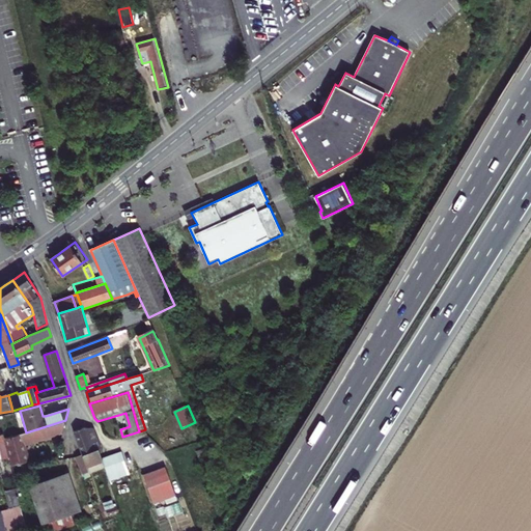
[(26,432),(4,439),(5,441),(14,466),(30,462),(26,445),(32,443),(63,434),(65,420),(26,432)]
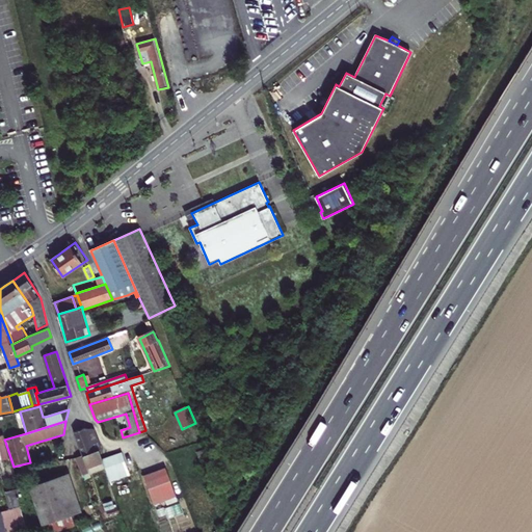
[(102,449),(95,429),(85,428),(84,429),(74,432),(82,455),(75,458),(80,470),(91,466),(103,461),(102,459),(99,450),(102,449)]
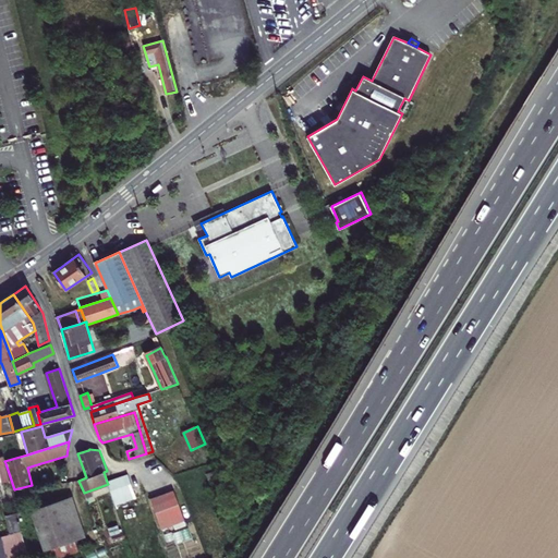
[(136,471),(126,475),(134,497),(145,494),(136,471)]
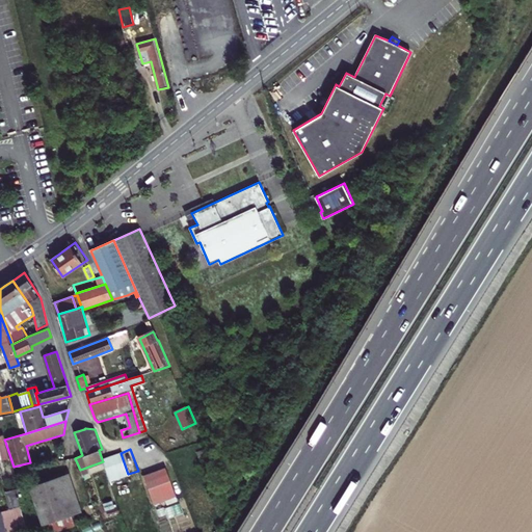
[(103,461),(110,481),(128,474),(121,453),(102,459),(103,461)]
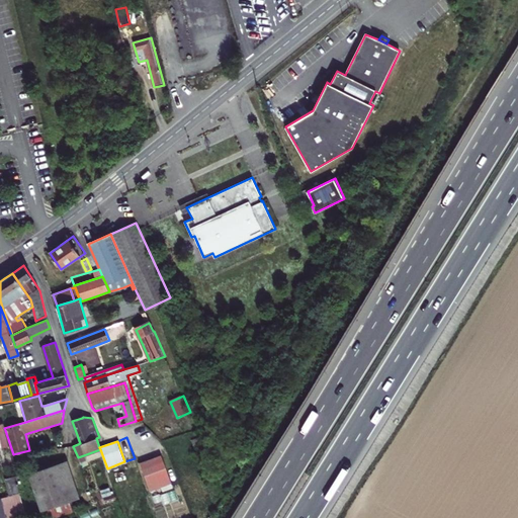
[(81,462),(91,459),(89,453),(78,457),(81,462)]
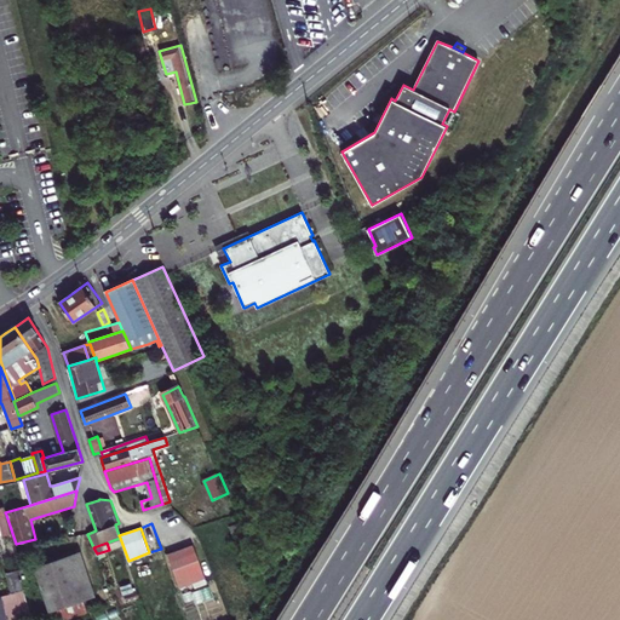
[(205,578),(194,546),(167,555),(179,586),(205,578)]
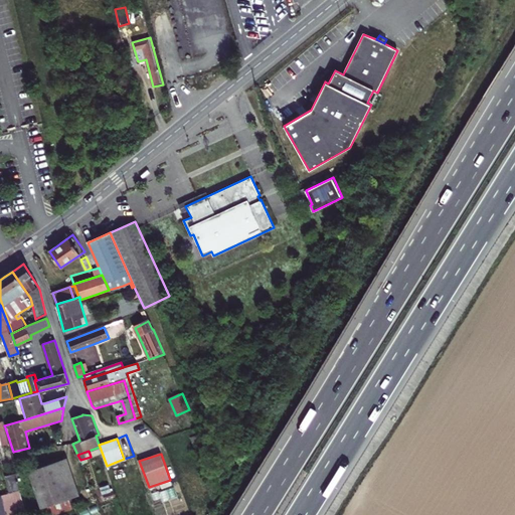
[(67,458),(28,470),(41,508),(70,499),(79,496),(67,458)]
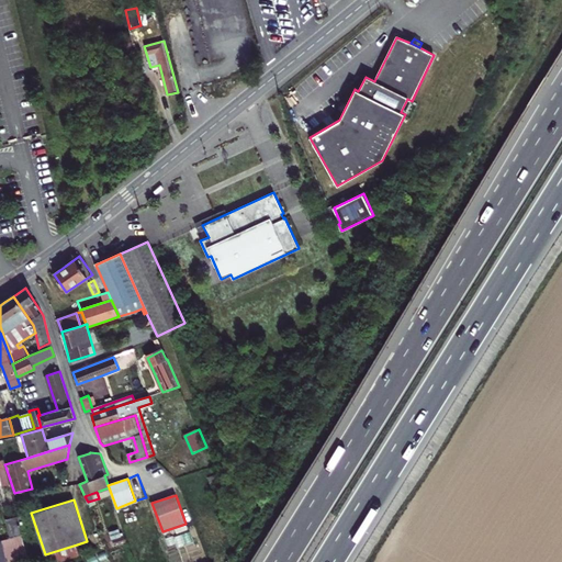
[(20,527),(18,517),(4,520),(8,531),(10,538),(22,535),(20,527)]
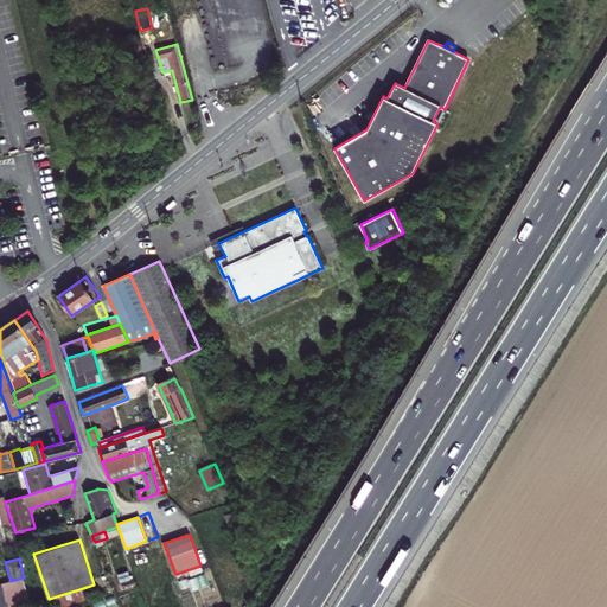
[(11,581),(0,583),(0,606),(5,606),(31,601),(24,577),(11,581)]
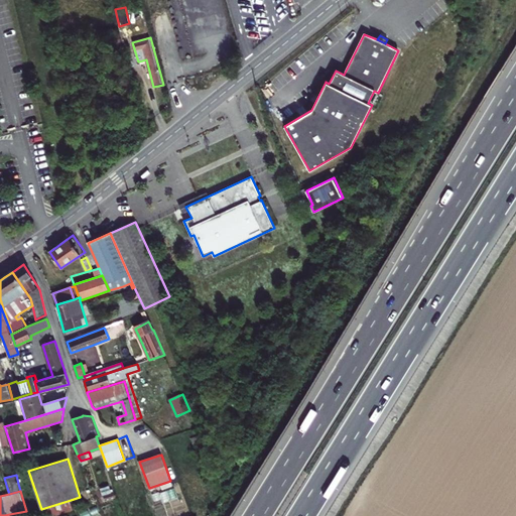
[(41,509),(43,515),(53,515),(74,510),(71,500),(41,509)]
